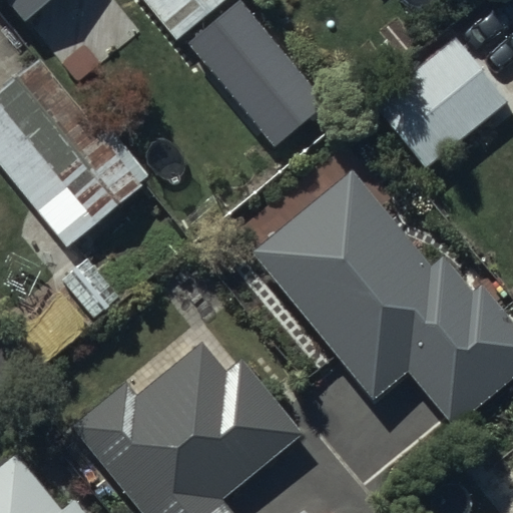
[(17,0),(26,11),(39,0),(17,0)]
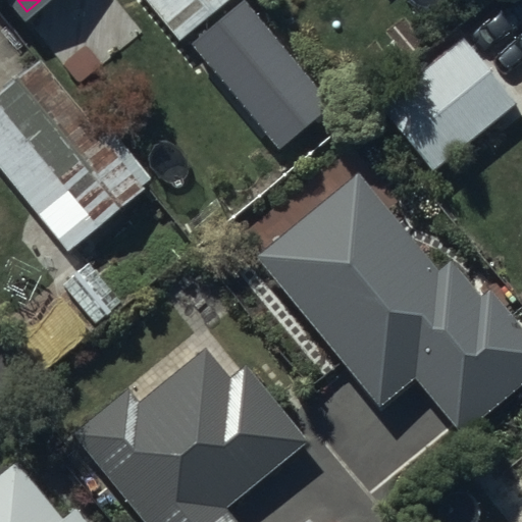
[(383,105),(431,170),(515,108),(467,43),(383,105)]
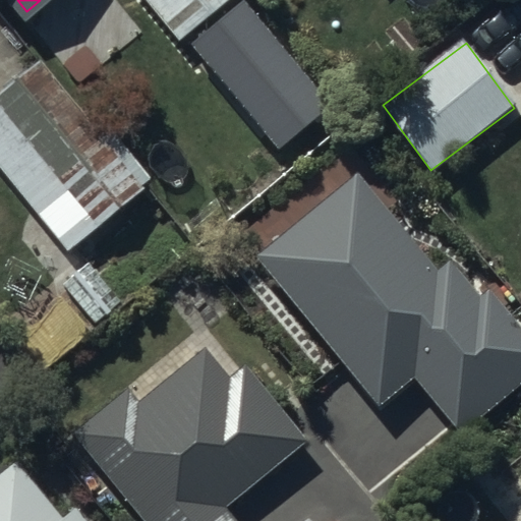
[(40,58),(0,91),(0,163),(69,246),(145,184),(40,58)]
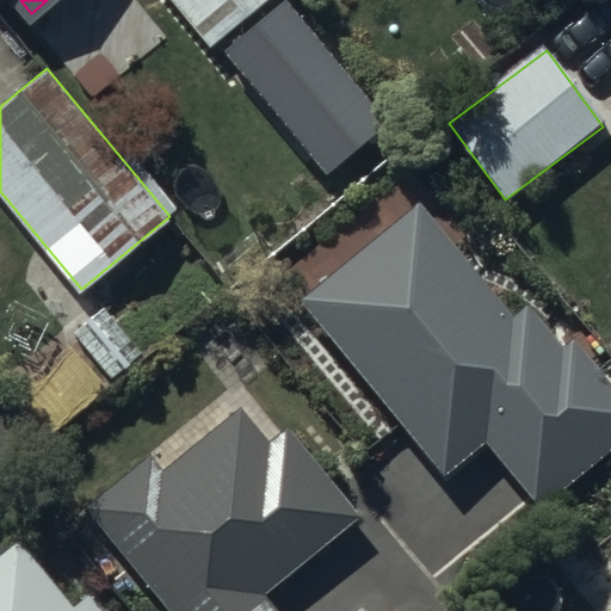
[(508,318),(417,205),(298,302),(443,479),(482,446),(535,510),(610,446),(610,388),(573,341),(562,350),(525,304),(508,318)]
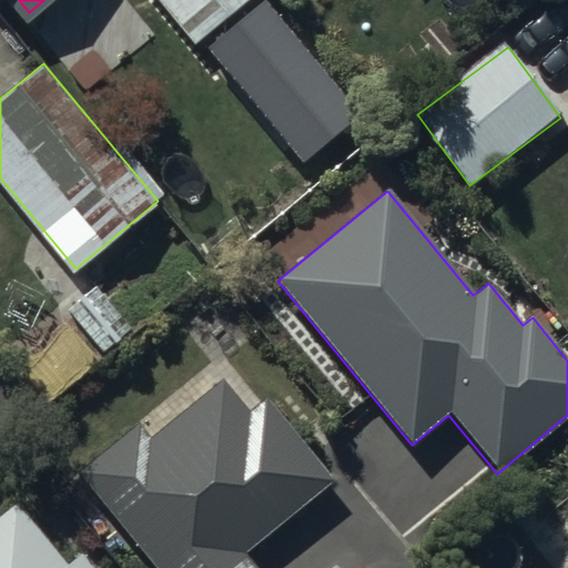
[(139,444),(78,492),(139,567),(245,567),(332,499),(266,417),(246,432),(221,401),(149,455),(139,444)]
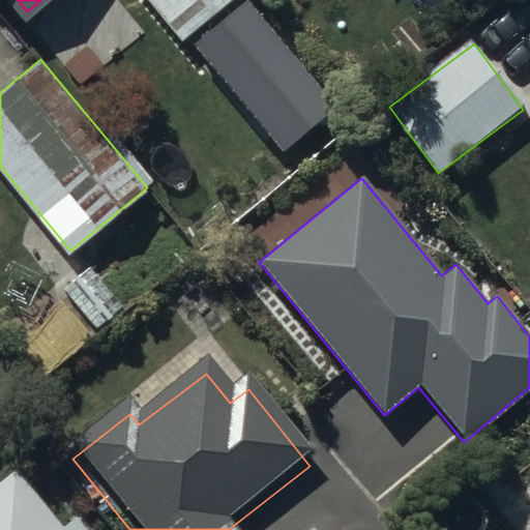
[(50,529),(16,489),(0,500),(0,529),(50,529)]
